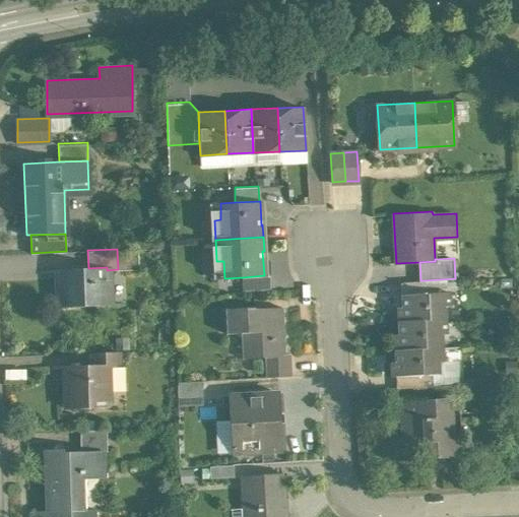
[(88,268),(58,269),(59,307),(109,305),(107,270),(107,267),(88,268)]
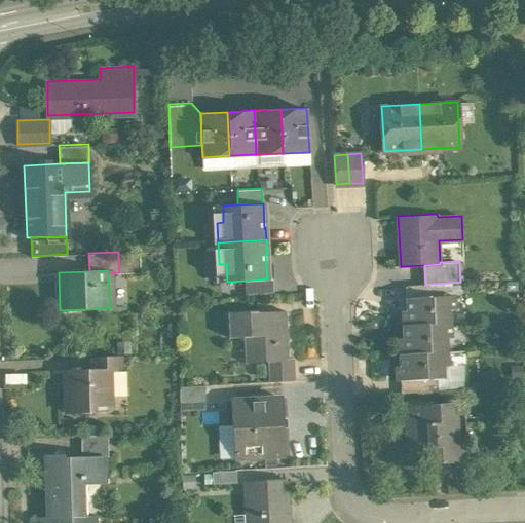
[(267,278),(246,281),(247,294),(273,292),(273,277),(267,277),(267,278)]
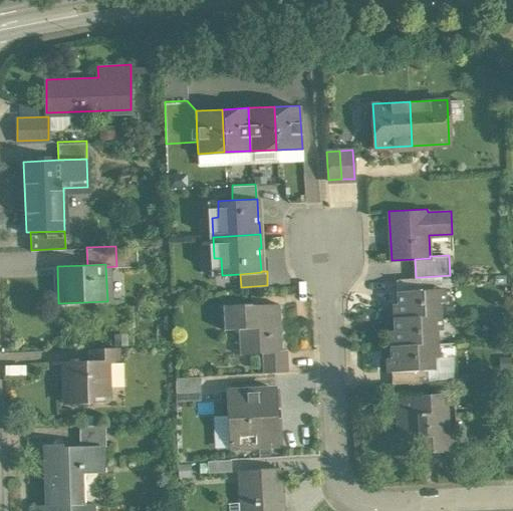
[(416,277),(396,278),(397,290),(421,289),(420,277),(416,277)]
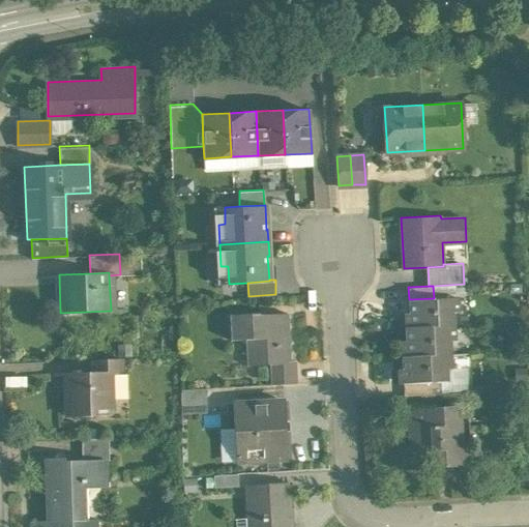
[(434,298),(409,299),(410,326),(454,324),(453,313),(459,312),(459,297),(434,298)]
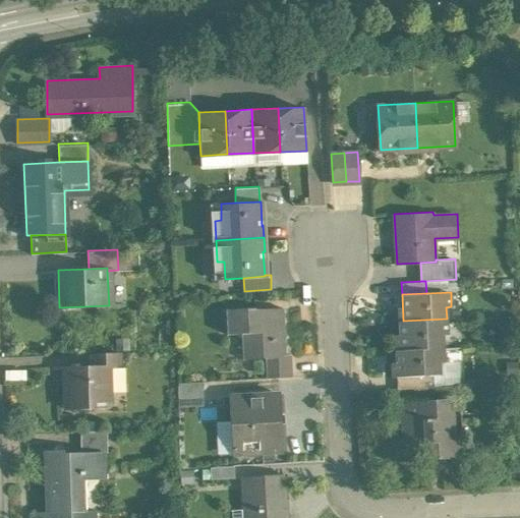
[(283,307),(254,308),(254,307),(226,308),(228,334),(247,333),(249,358),(266,357),(286,356),(286,354),(283,307)]
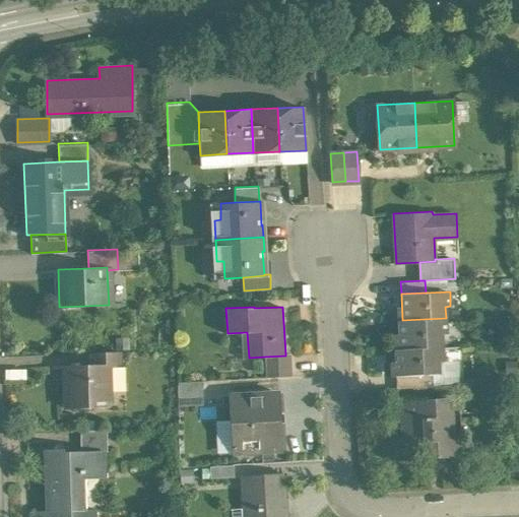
[(402,320),(397,320),(398,348),(443,346),(442,333),(447,333),(446,318),(402,320)]
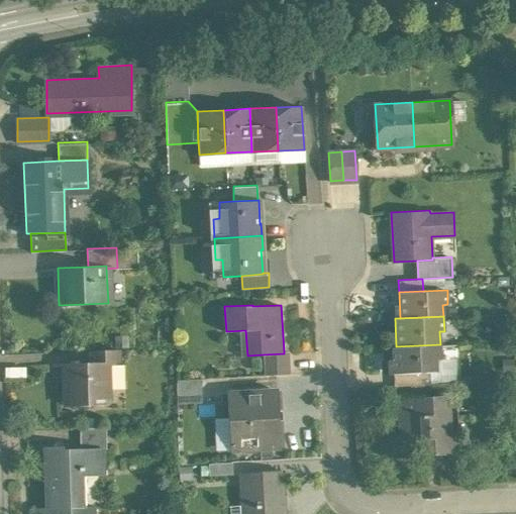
[(396,346),(392,347),(394,374),(429,372),(437,372),(436,360),(440,358),(440,344),(396,346)]
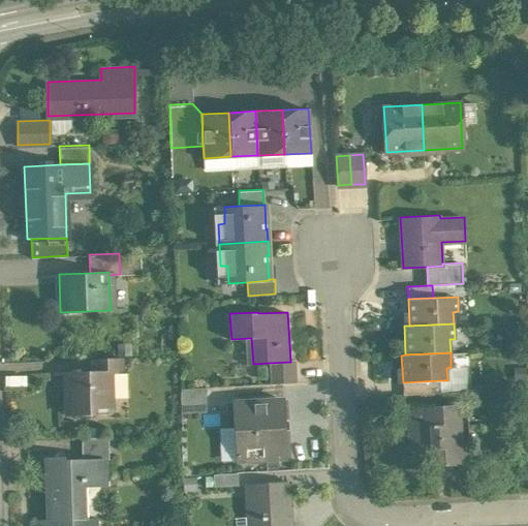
[(121,357),(92,358),(93,371),(111,371),(111,372),(122,372),(121,357)]
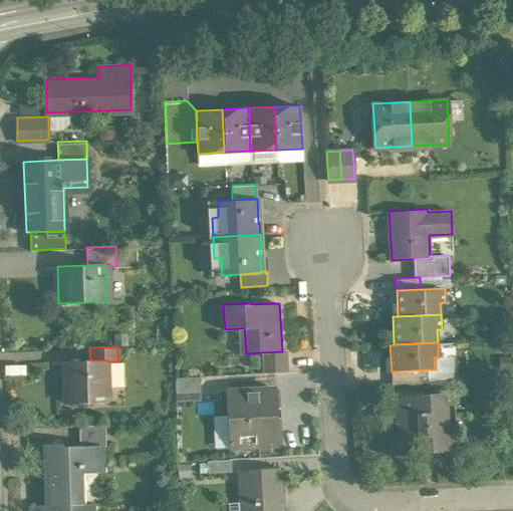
[(282,351),(262,352),(263,372),(288,370),(287,349),(282,349),(282,351)]
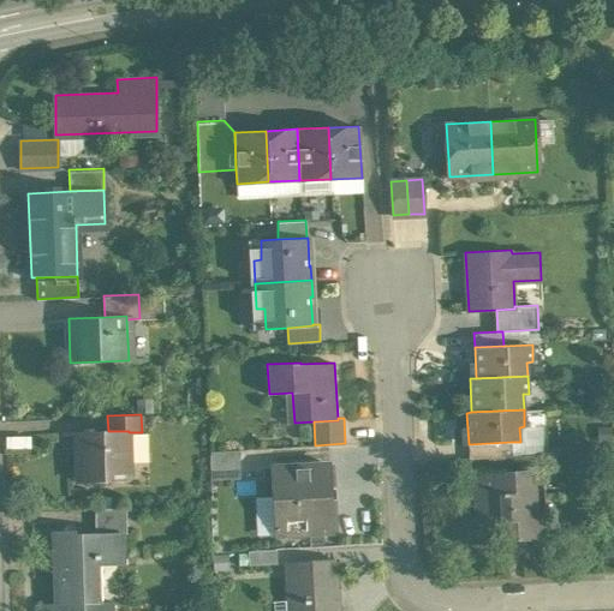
[(108,431),(76,433),(77,450),(85,450),(87,483),(109,481),(109,474),(130,473),(129,432),(129,431),(108,431)]
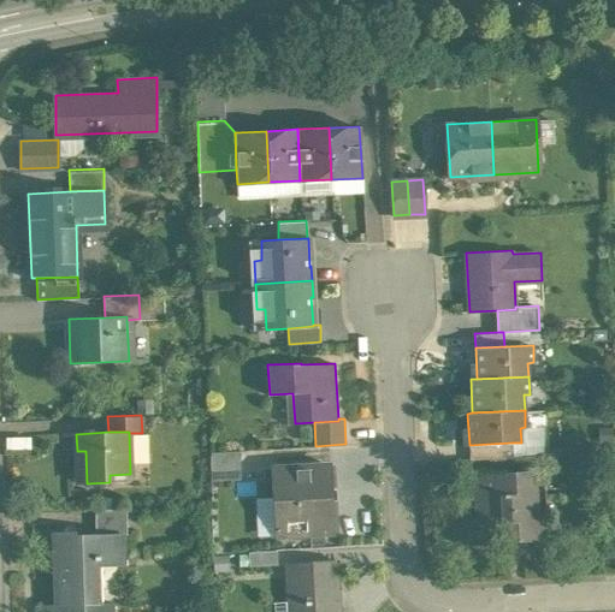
[(512,443),(469,445),(469,459),(513,457),(512,443)]
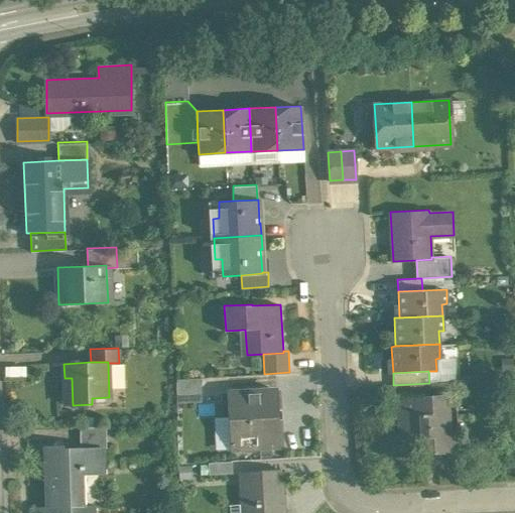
[(201,377),(175,378),(177,402),(201,401),(201,377)]
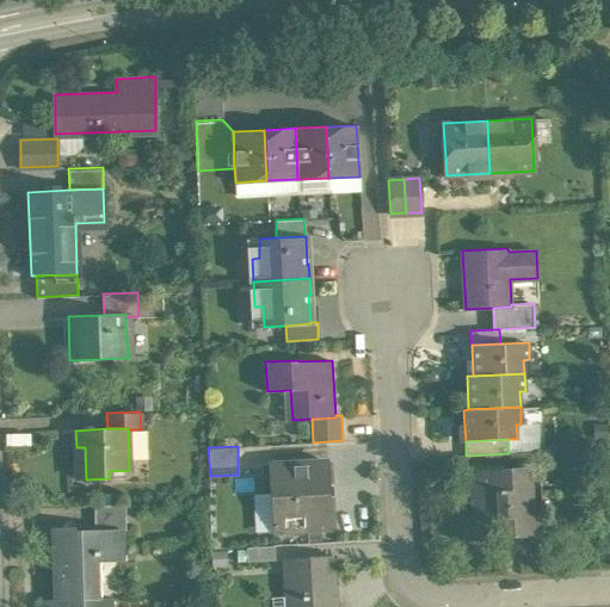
[(547,451),(516,452),(516,468),(538,466),(548,466),(547,451)]
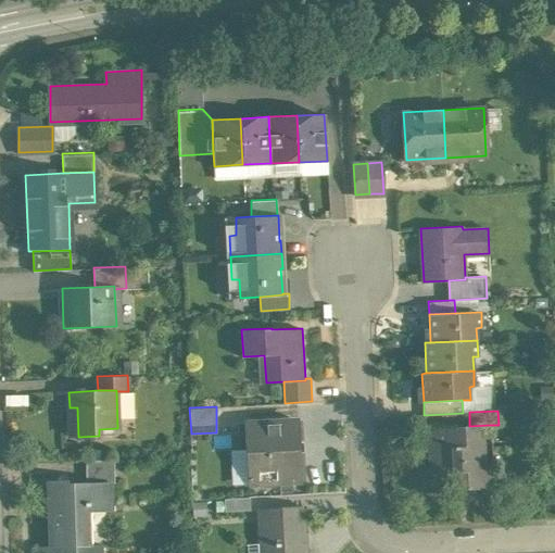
[(299,419),(244,423),(248,482),(302,480),(299,419)]
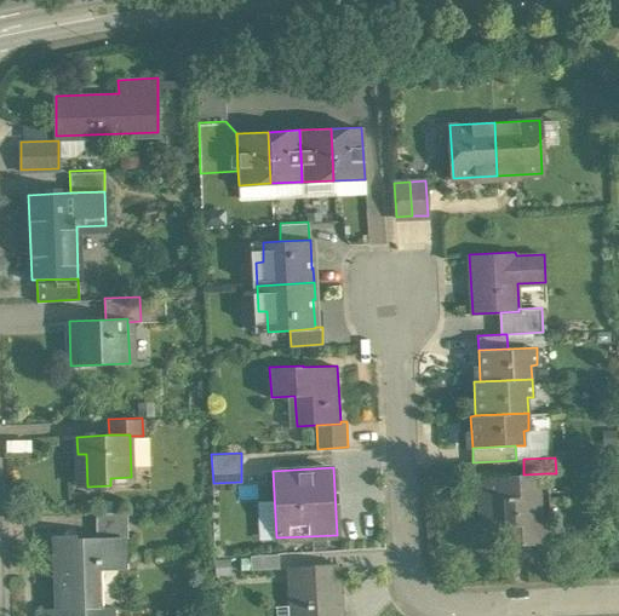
[(523,475),(474,478),(475,501),(479,501),(480,527),(513,525),(513,537),(526,537),(527,545),(550,543),(546,473),(523,475)]
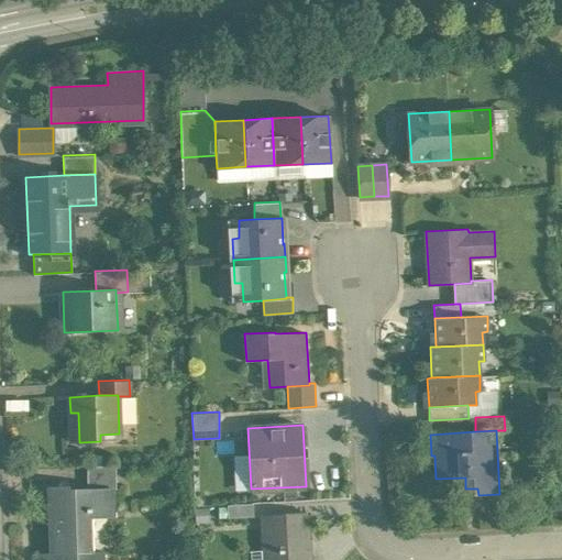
[(114,464),(87,465),(87,487),(110,487),(110,489),(116,489),(114,464)]
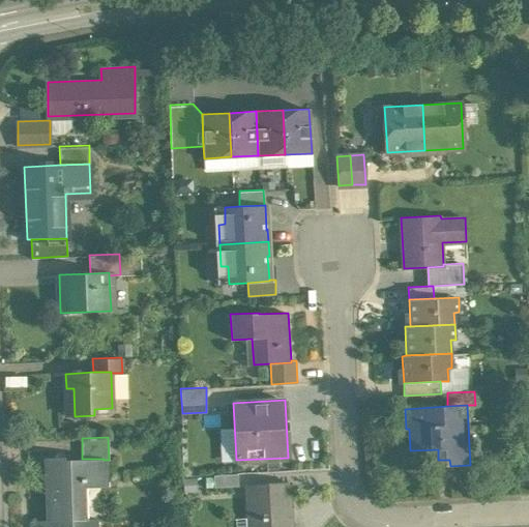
[(82,459),(64,460),(64,457),(47,458),(48,495),(50,494),(51,520),(87,519),(86,481),(105,480),(104,460),(104,459),(82,459)]
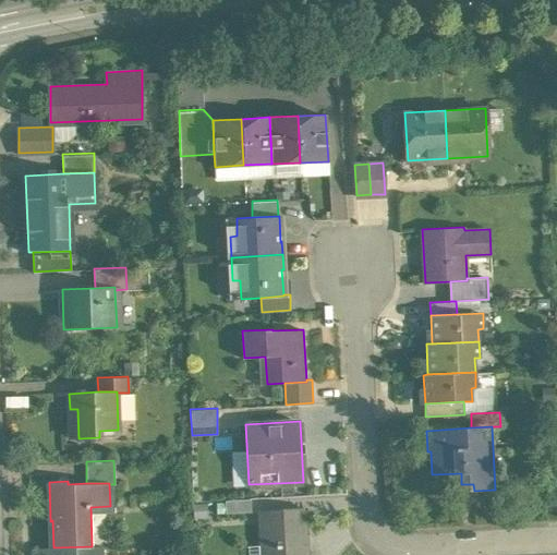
[(251,497),(225,499),(226,513),(251,511),(251,497)]
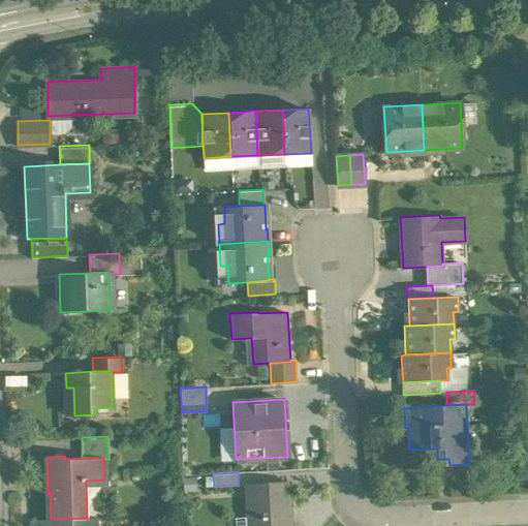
[(290,525),(288,481),(247,484),(249,525),(290,525)]
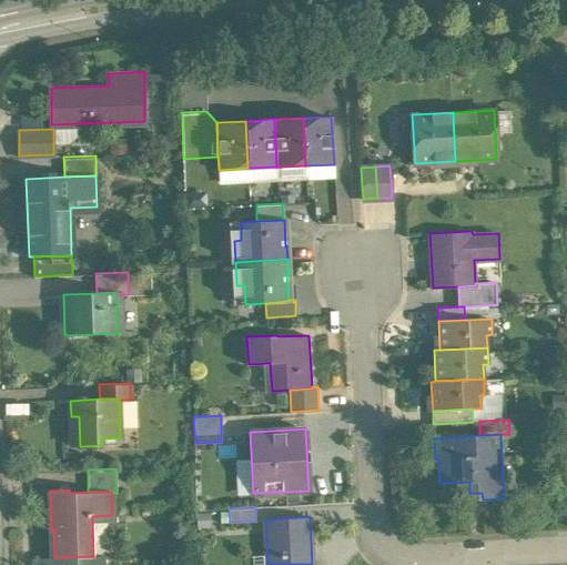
[(54,557),(39,557),(39,564),(102,564),(102,555),(93,556),(54,557)]
